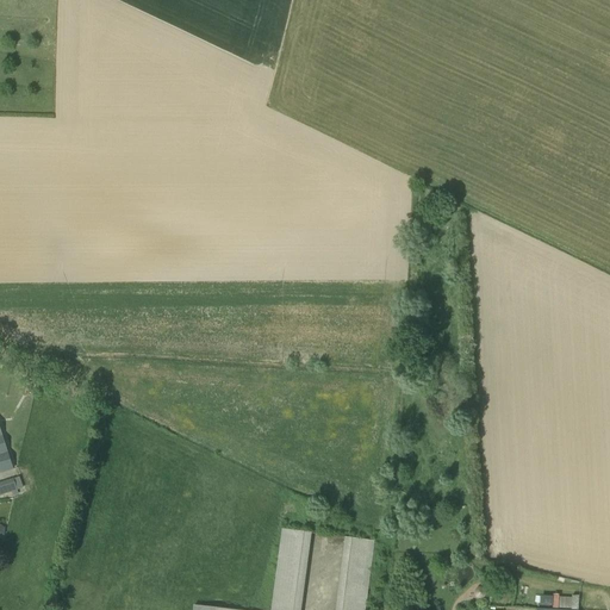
[(0,473),(13,470),(0,429),(0,473)]
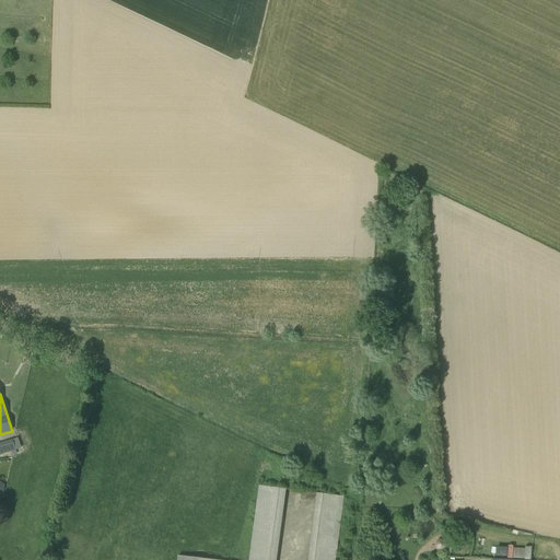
[(0,454),(15,450),(13,439),(0,443),(0,454)]
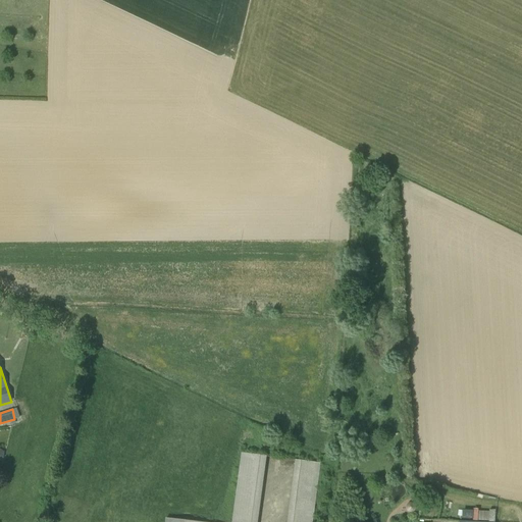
[(257,521),(266,456),(241,453),(231,521),(198,521),(165,518),(164,521),(257,521)]
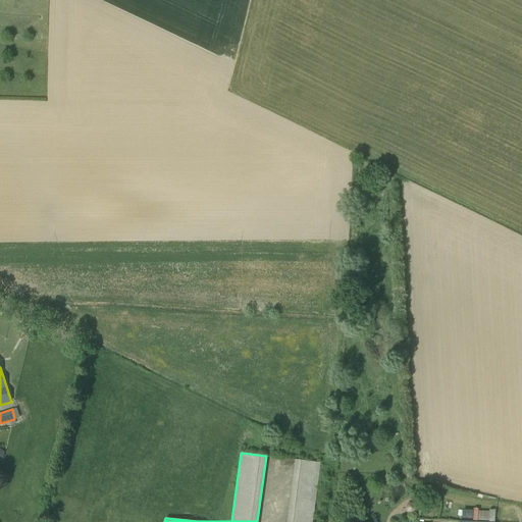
[(312,521),(320,463),(295,460),(286,521),(312,521)]
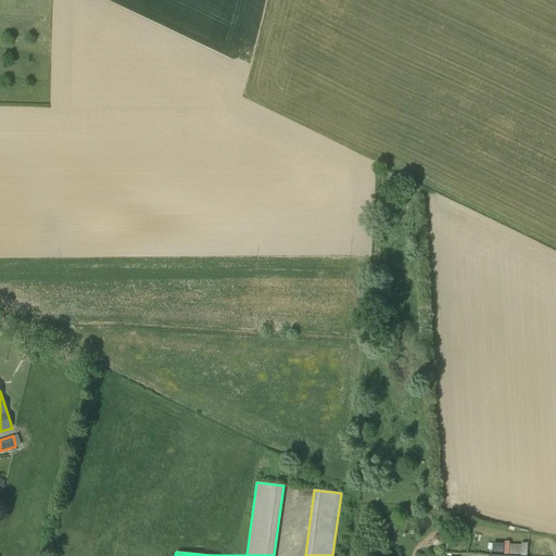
[(437,546),(438,546),(439,545),(440,545),(441,545),(441,544),(442,544),(442,543),(442,542),(443,542),(443,541),(443,540),(443,539),(442,539),(442,538),(442,536),(441,536),(441,535),(440,535),(439,535),(439,534),(438,534),(437,534),(436,534),(434,535),(433,535),(433,536),(432,536),(432,538),(432,539),(431,539),(431,540),(431,541),(431,542),(432,542),(432,543),(432,544),(433,544),(433,545),(434,545),(436,545),(437,546)]
